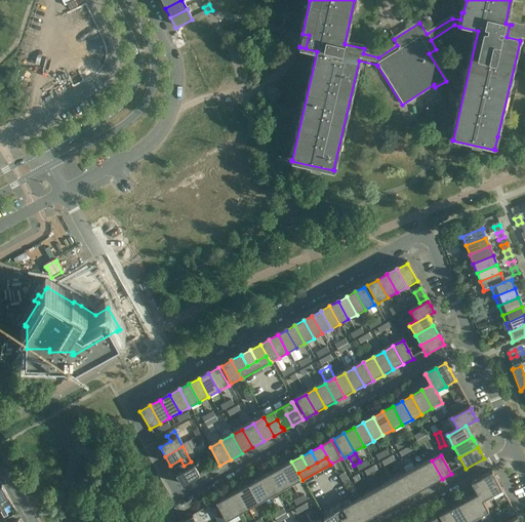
[(442,479),(432,460),(423,466),(433,483),(442,479)]
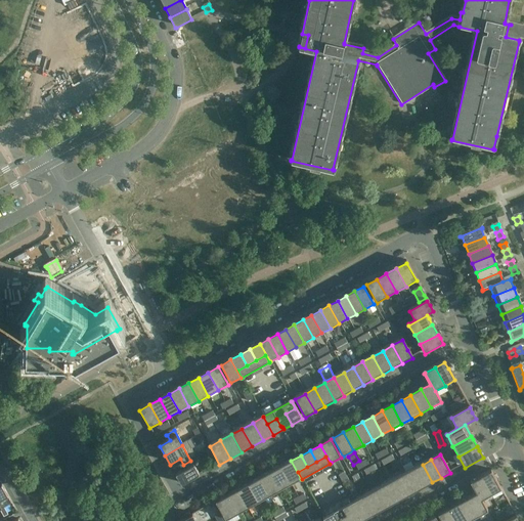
[(200,476),(190,461),(183,465),(186,470),(176,476),(181,485),(192,480),(193,482),(199,479),(198,477),(200,476)]
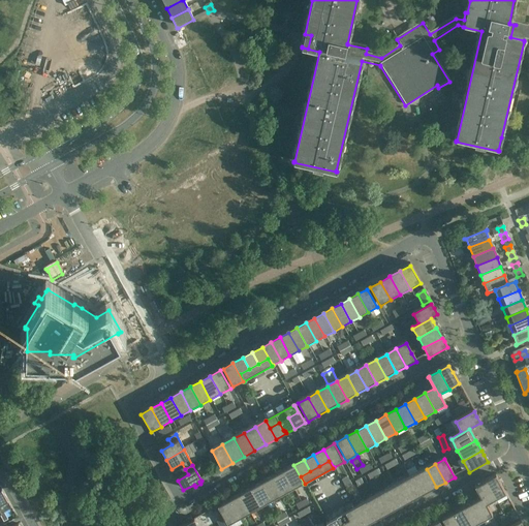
[(304,484),(293,465),(283,471),(293,490),(304,484)]
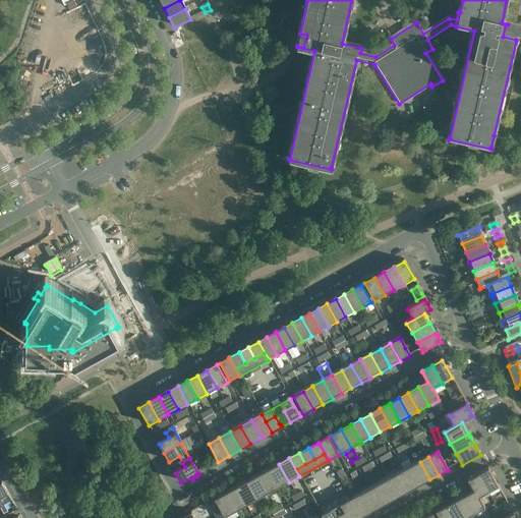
[(429,479),(420,462),(411,466),(421,484),(429,479)]
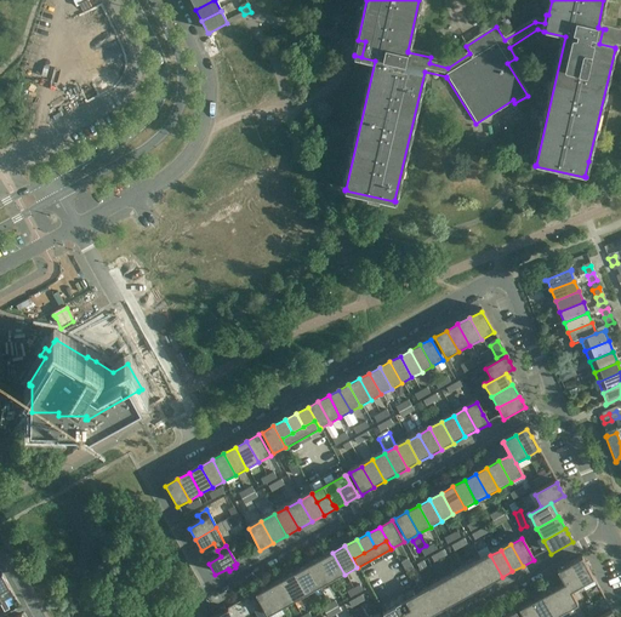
[(345,575),(332,553),(319,560),(331,582),(345,575)]
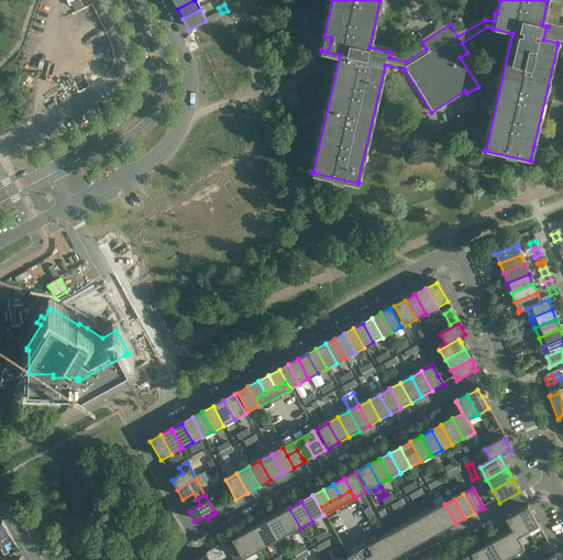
[(455,524),(444,504),(435,509),(446,529),(455,524)]
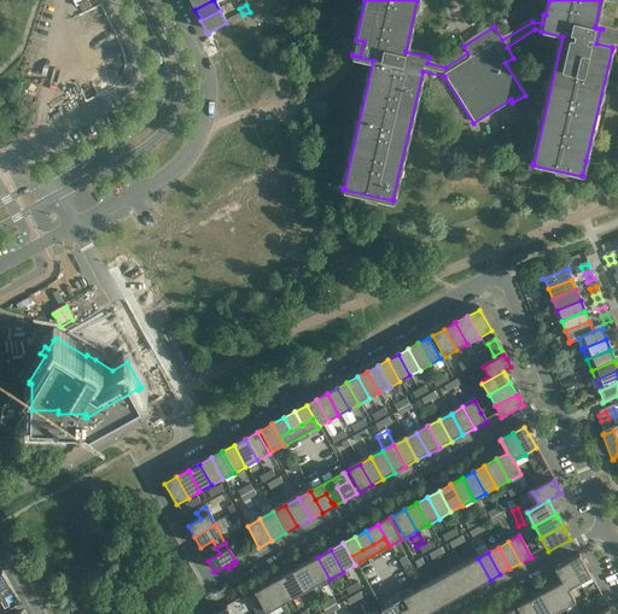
[(590,578),(586,568),(579,556),(567,562),(579,584),(590,578)]
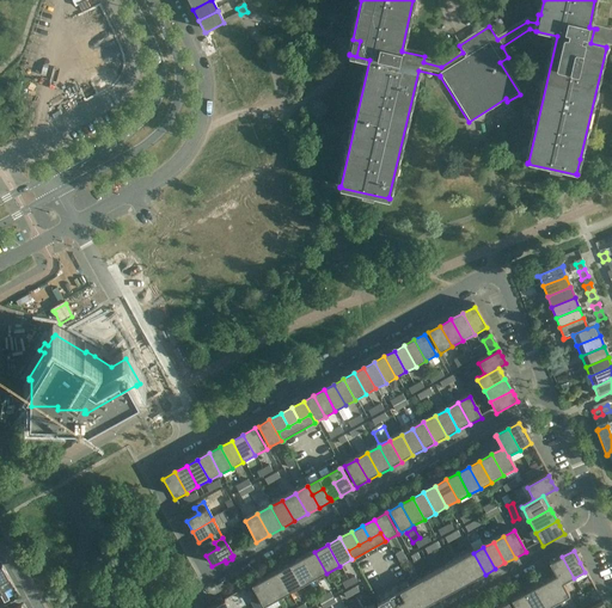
[(326,573),(314,552),(303,559),(314,581),(326,573)]
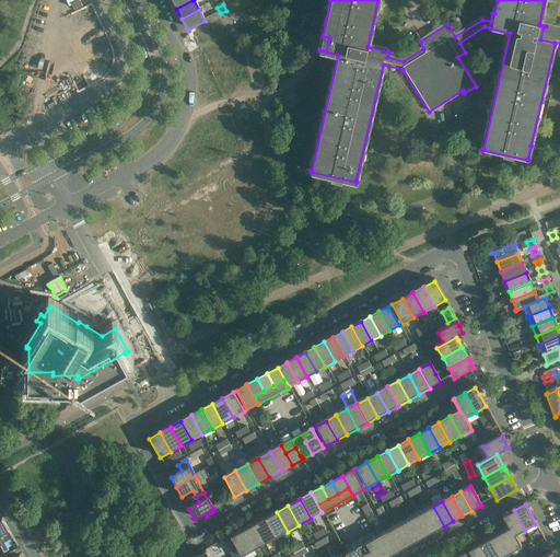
[(444,526),(433,507),(423,512),(434,531),(444,526)]
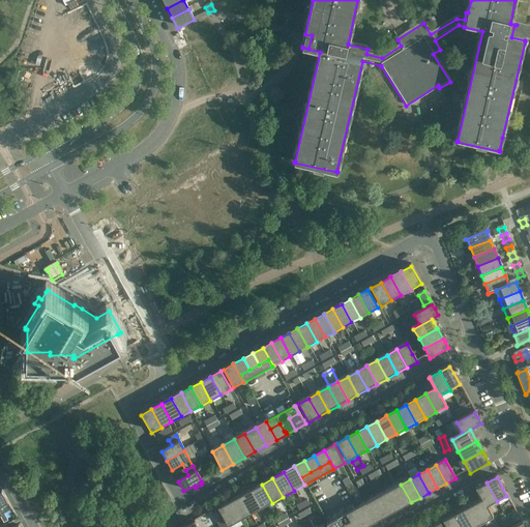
[(497,501),(487,482),(477,489),(487,506),(497,501)]
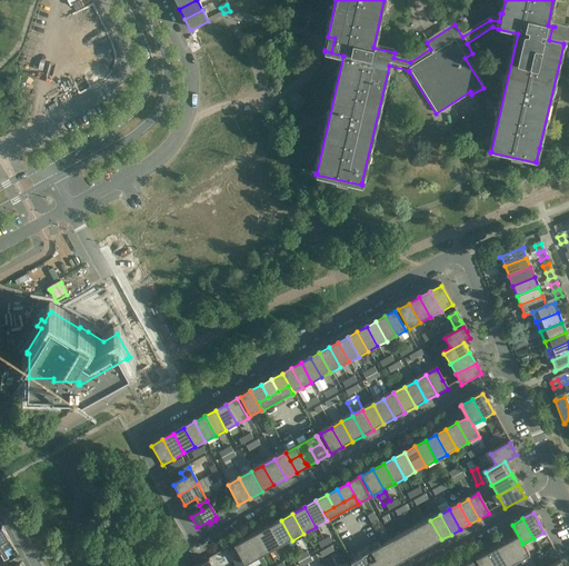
[(292,540),(281,520),(269,527),(280,546),(292,540)]
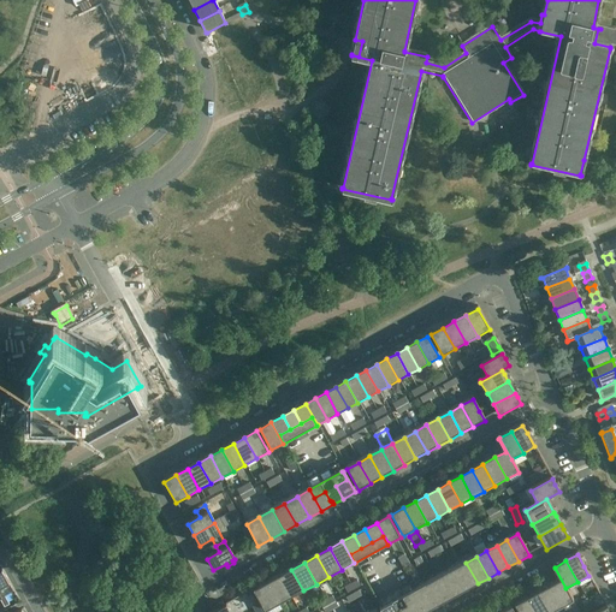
[(478,583),(466,563),(456,568),(468,589),(478,583)]
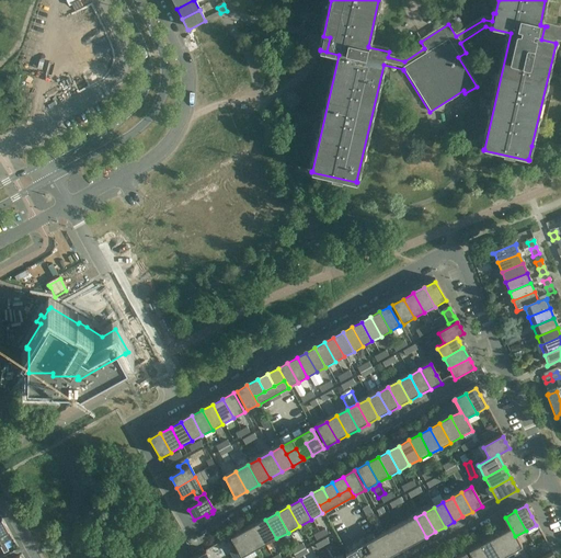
[(426,537),(415,517),(407,523),(416,543),(426,537)]
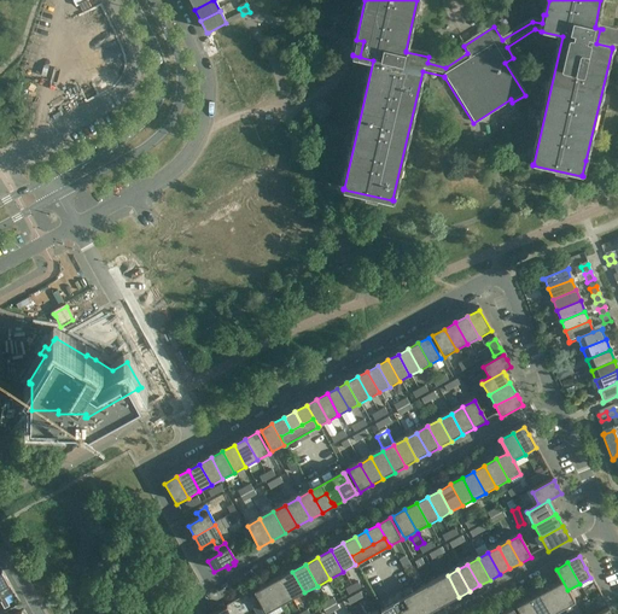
[(575,603),(567,590),(557,569),(554,569),(561,583),(551,589),(563,610),(575,603)]
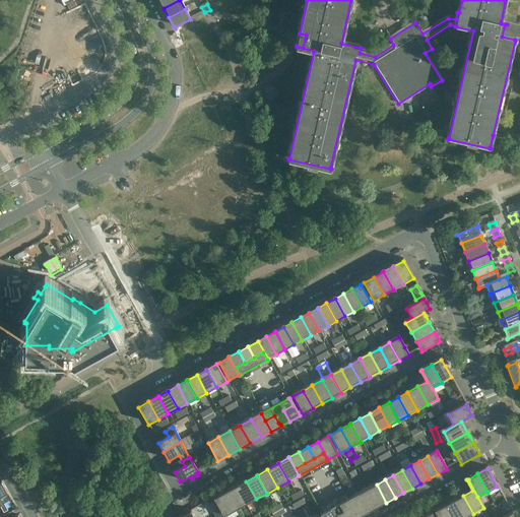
[(256,499),(246,481),(236,487),(246,505),(256,499)]
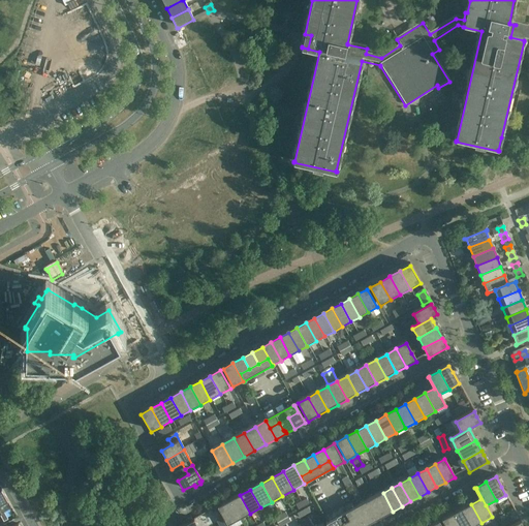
[(11,508),(1,491),(0,491),(0,513),(1,515),(3,514),(11,508)]
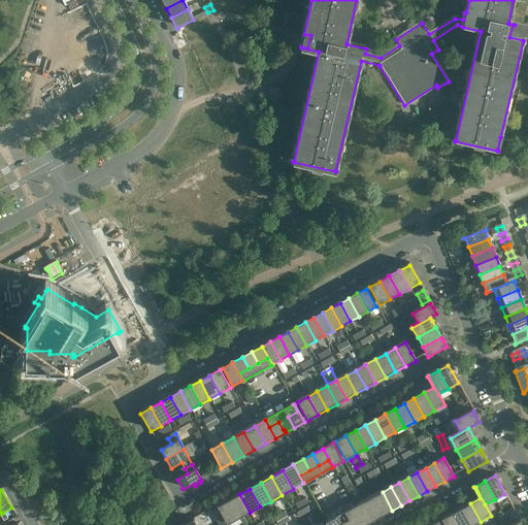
[(392,511),(383,492),(373,497),(384,515),(392,511)]
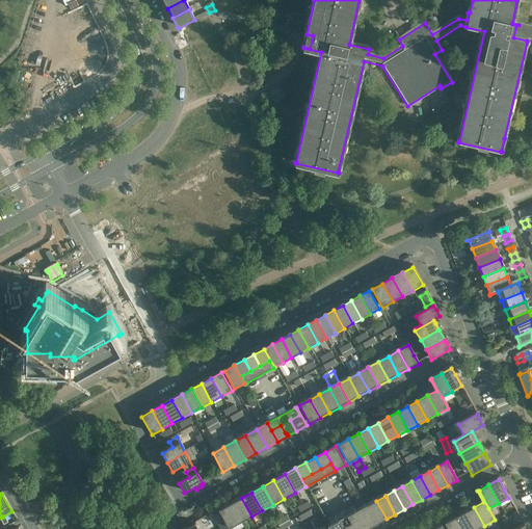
[(251,517),(241,498),(230,504),(240,523),(251,517)]
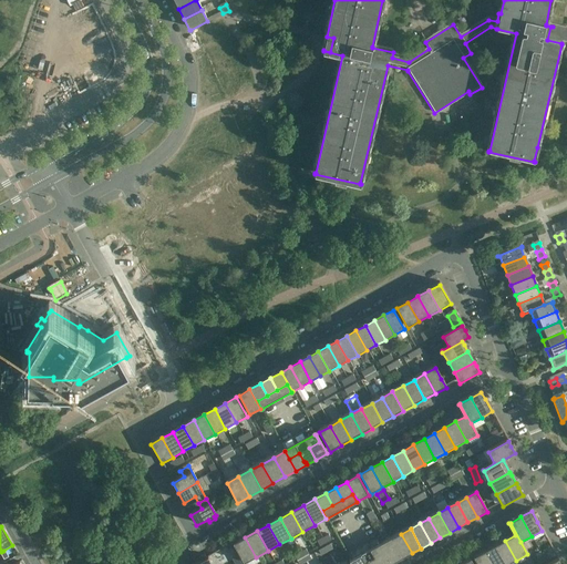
[(412,553),(401,534),(392,539),(403,559),(412,553)]
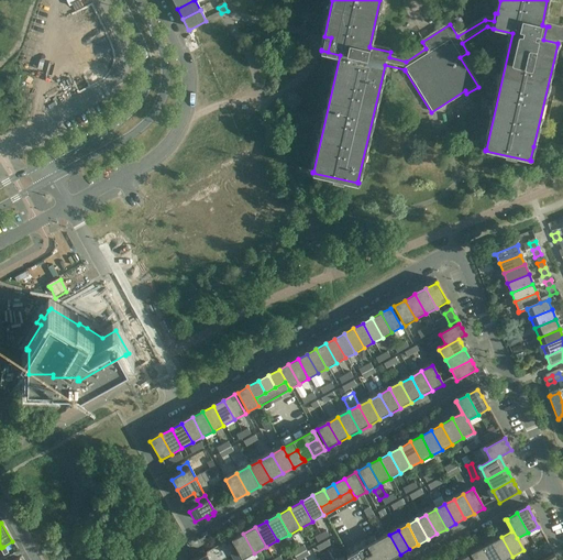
[(254,553),(243,534),(231,540),(241,559),(244,559),(254,553)]
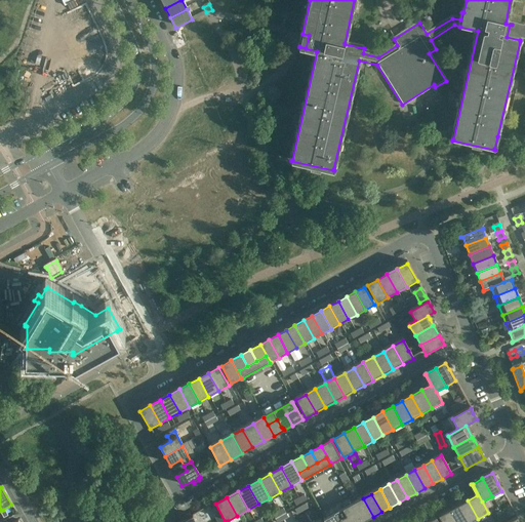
[(373,517),(363,498),(353,505),(362,521),(365,521),(373,517)]
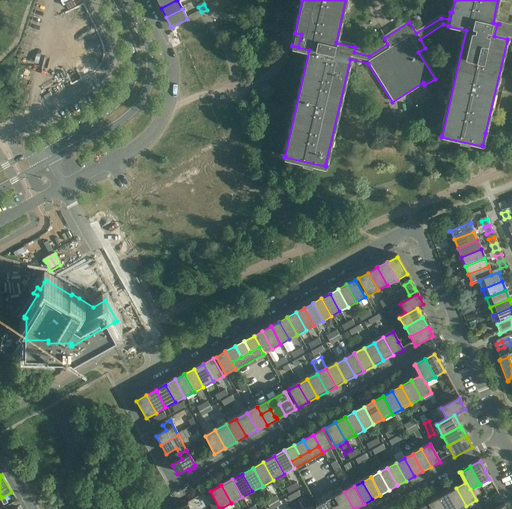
[(466,506),(456,488),(447,493),(455,508),(462,508),(466,506)]
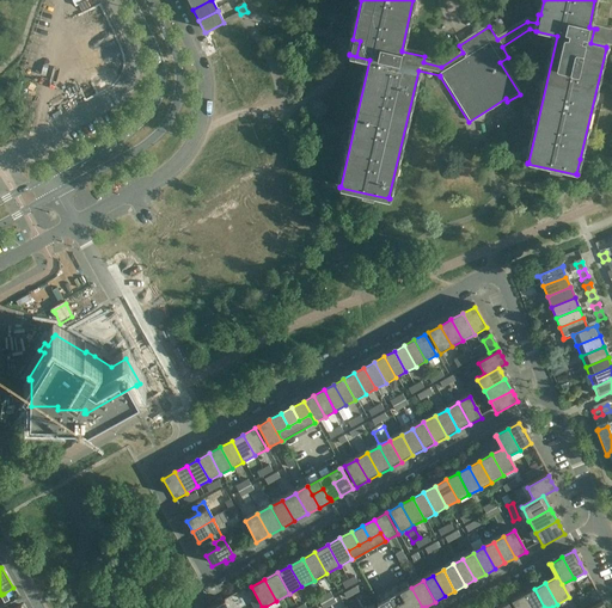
[(415,596),(411,588),(378,606),(379,607),(407,607),(404,602),(415,596)]
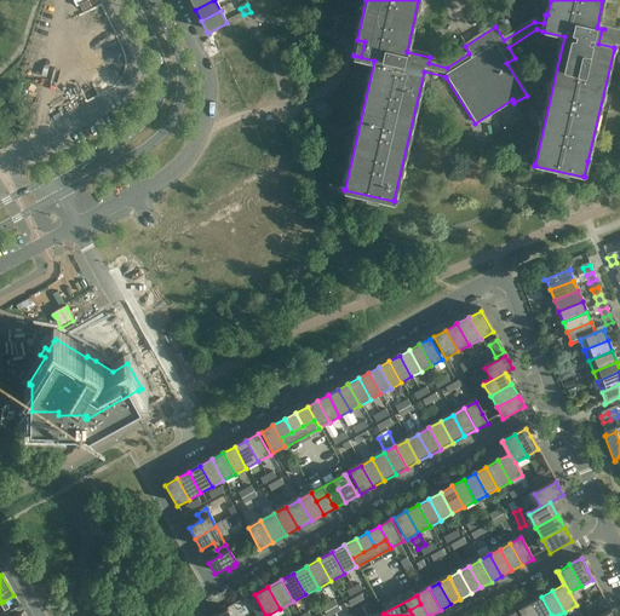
[(428,615),(417,596),(420,604),(409,610),(412,615),(428,615)]
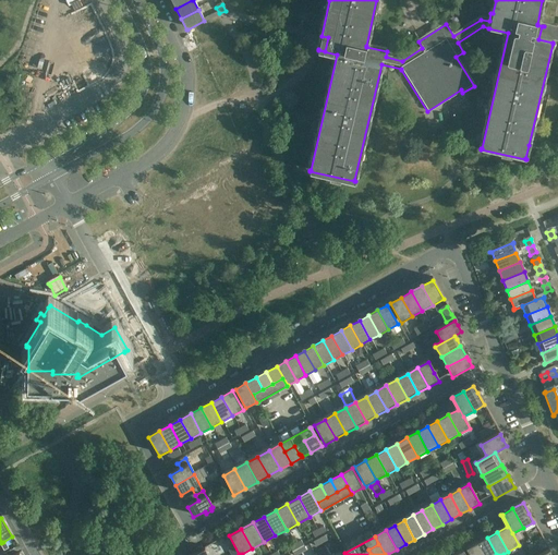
[(496,554),(487,538),(477,543),(483,554),(496,554)]
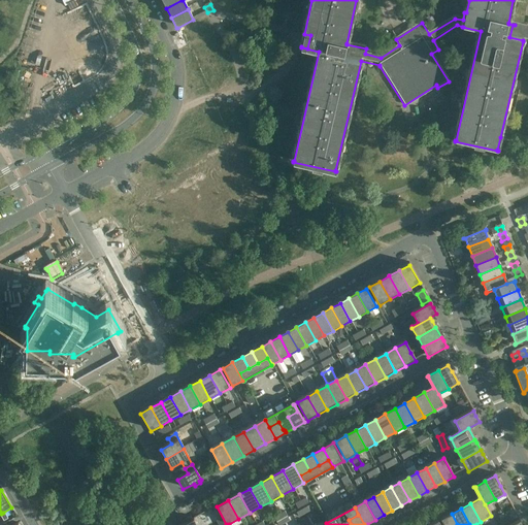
[(457,524),(452,514),(441,520),(443,524),(457,524)]
